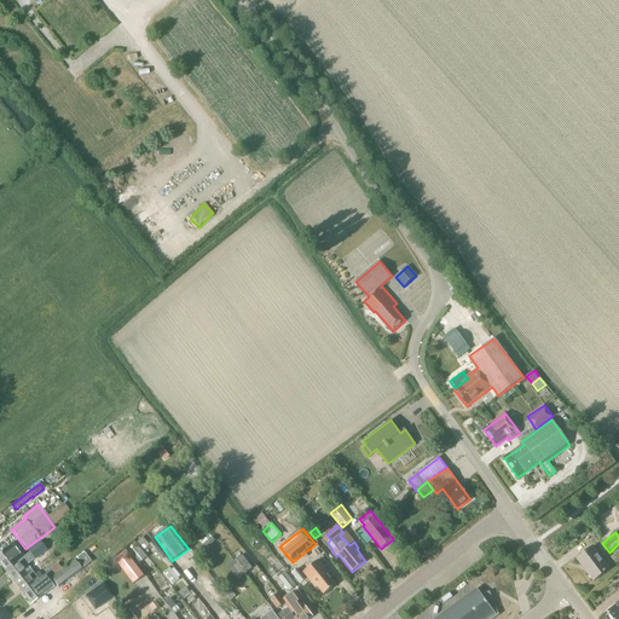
[(213,537),(203,545),(206,549),(215,542),(213,537)]
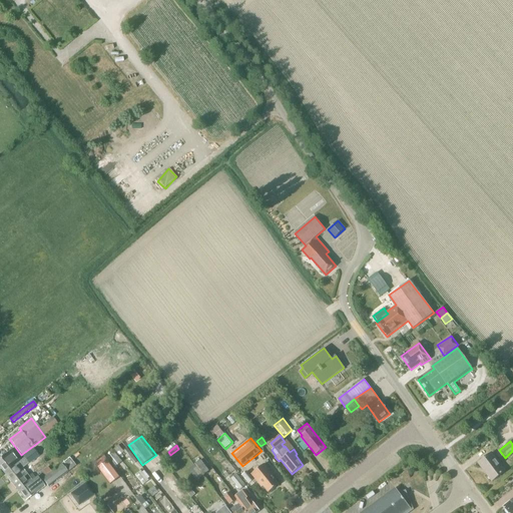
[(28,464),(38,456),(33,449),(23,457),(28,464)]
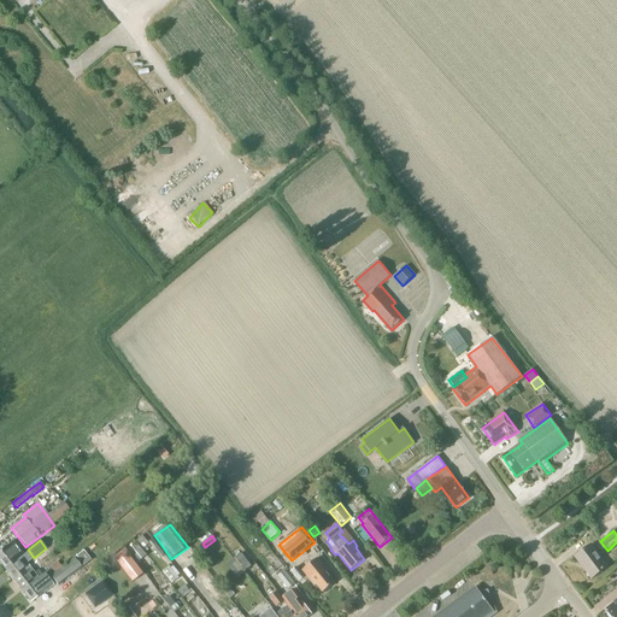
[(0,563),(5,569),(22,557),(24,554),(15,541),(7,547),(6,546),(0,550),(0,563)]
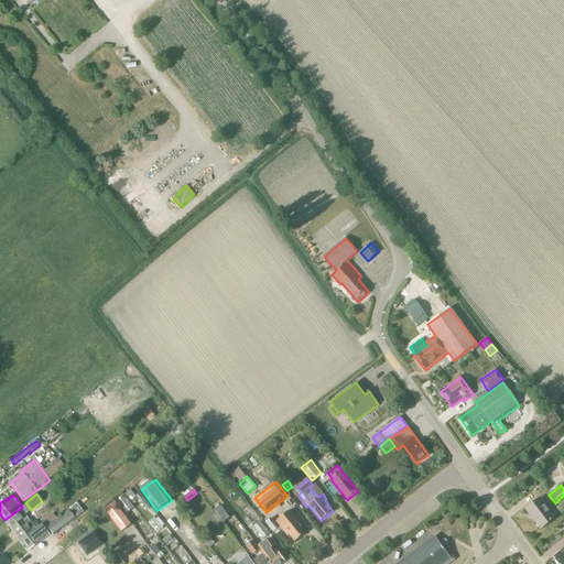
[(525,509),(541,529),(555,518),(540,498),(525,509)]
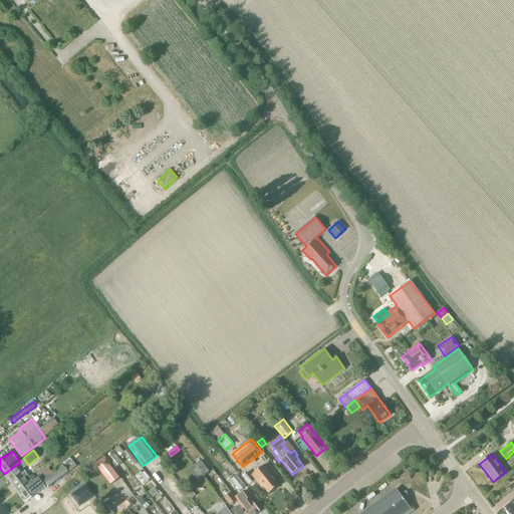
[(75,467),(69,459),(62,465),(42,480),(47,488),(67,473),(75,467)]
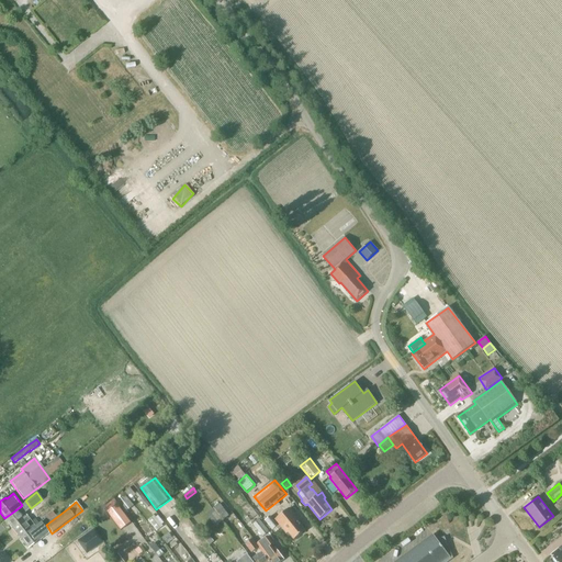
[(229,516),(220,504),(213,509),(222,521),(229,516)]
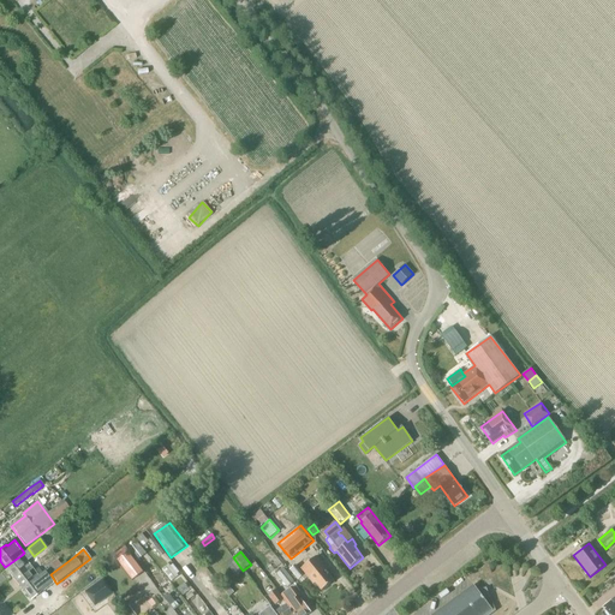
[(132,580),(143,572),(129,553),(118,561),(132,580)]
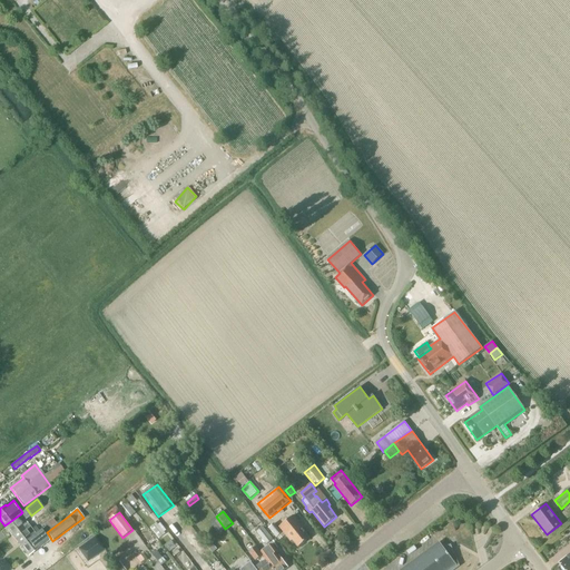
[(27,524),(26,521),(20,514),(5,526),(12,536),(27,524)]
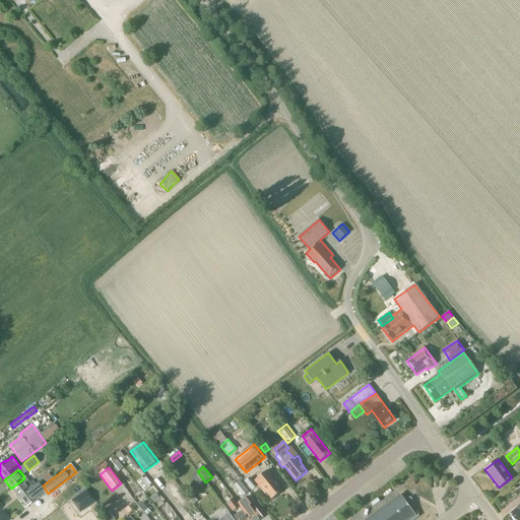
[(268,470),(262,474),(255,480),(265,494),(267,493),(272,500),(282,491),(276,483),(277,482),(268,470)]
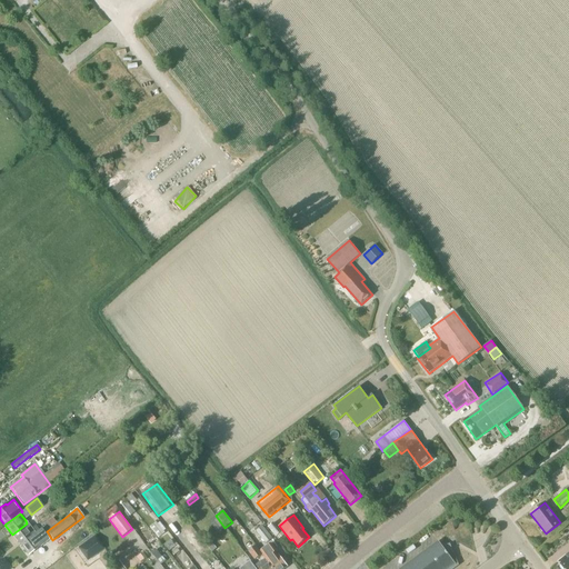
[(43,525),(48,530),(57,523),(52,518),(43,525)]
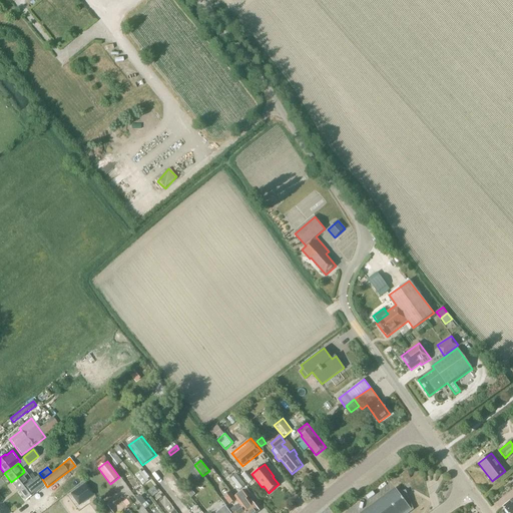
[(143,485),(149,481),(141,471),(136,475),(143,485)]
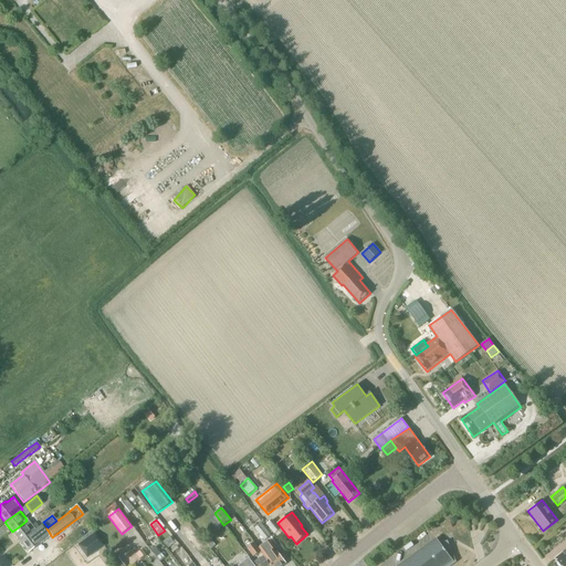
[(280,530),(272,520),(265,525),(273,534),(280,530)]
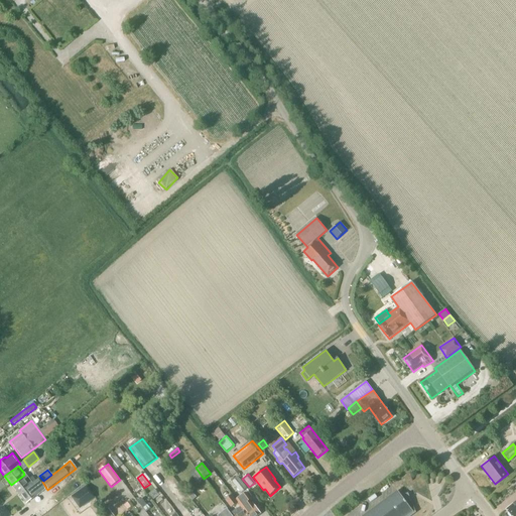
[(29,480),(25,475),(24,475),(11,485),(18,494),(34,482),(31,478),(29,480)]
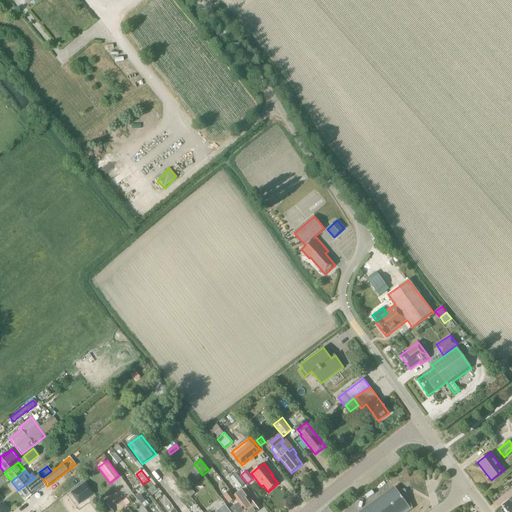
[(231,478),(239,489),(246,485),(237,473),(231,478)]
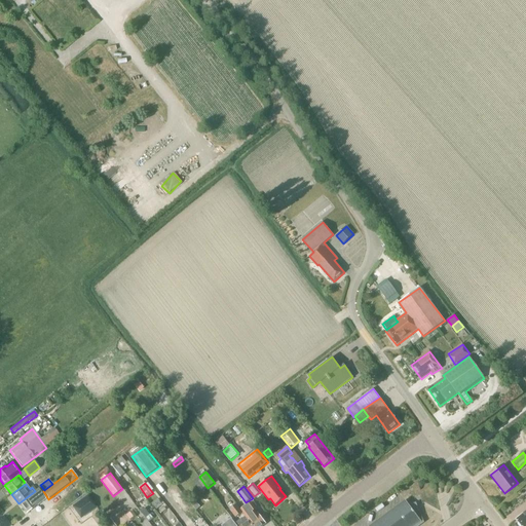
[(26,514),(40,502),(36,497),(38,496),(35,491),(19,503),(26,514)]
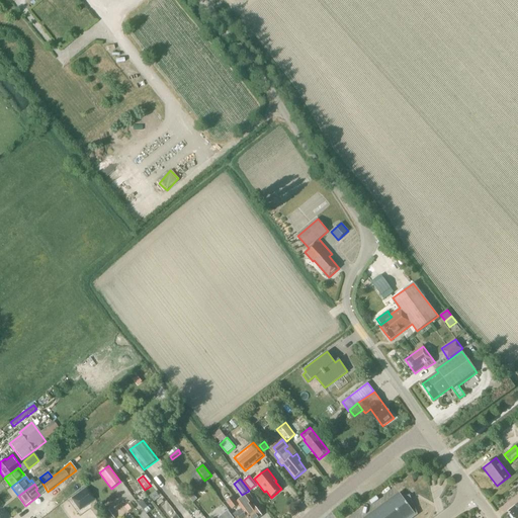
[(71,499),(76,506),(80,511),(83,508),(95,500),(86,488),(82,492),(81,491),(71,499)]
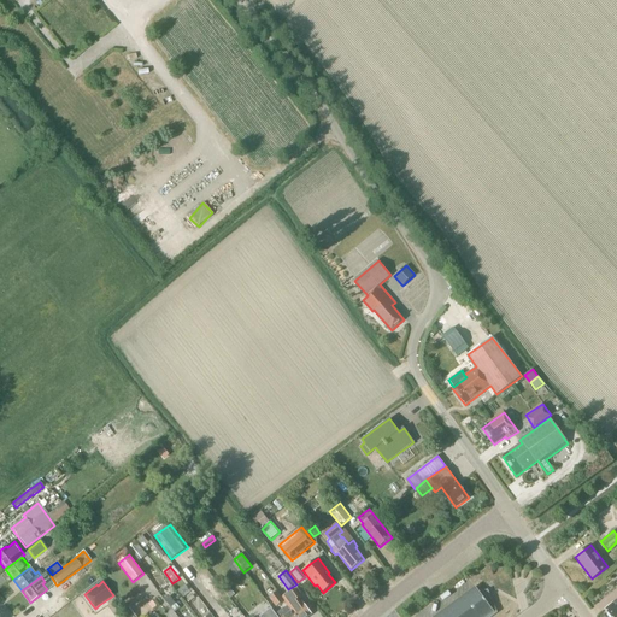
[(178,591),(182,595),(189,589),(186,585),(178,591)]
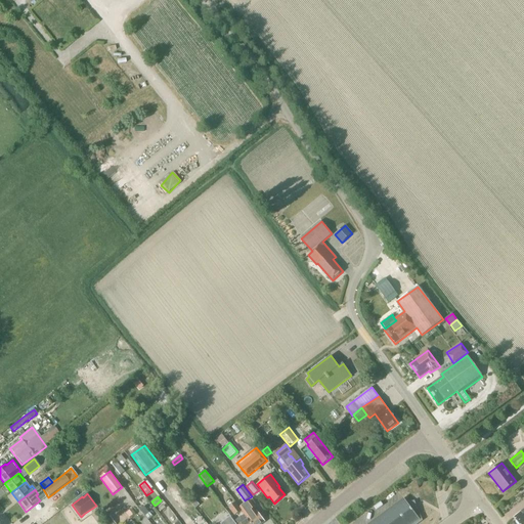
[(189,500),(197,509),(200,505),(193,497),(189,500)]
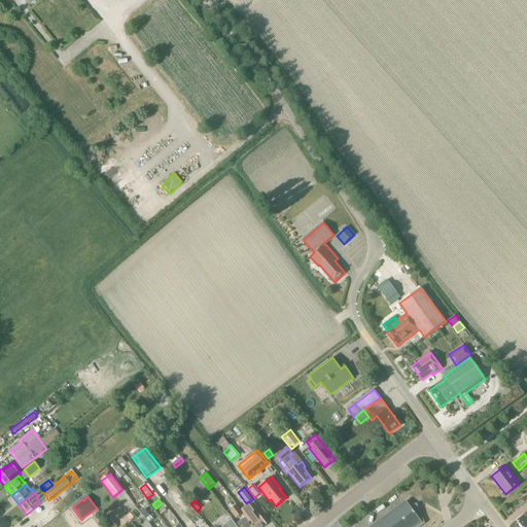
[(417,504),(411,506),(407,501),(371,526),(419,526),(424,523),(417,504)]
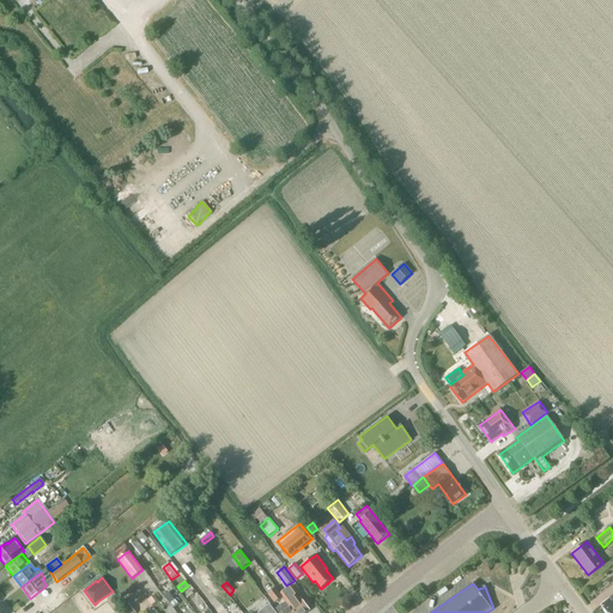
[(280,595),(275,588),(267,593),(274,604),(283,598),(281,596),(280,595)]
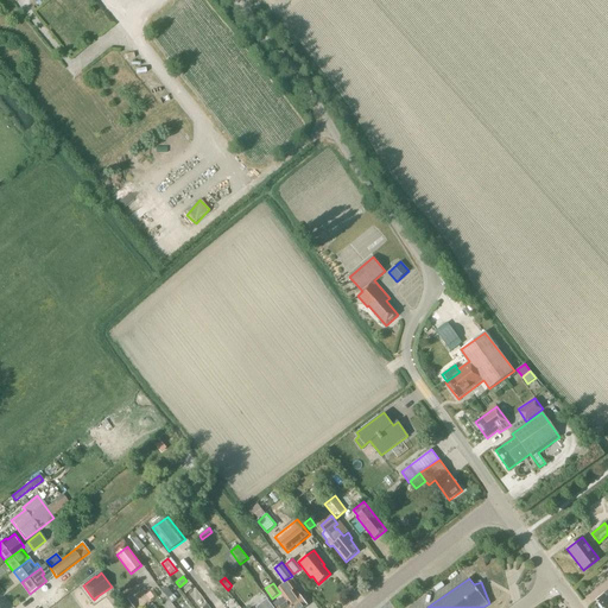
[(303,607),(308,606),(295,588),(292,589),(287,583),(278,590),(279,591),(280,593),(284,599),(291,607),(303,607)]
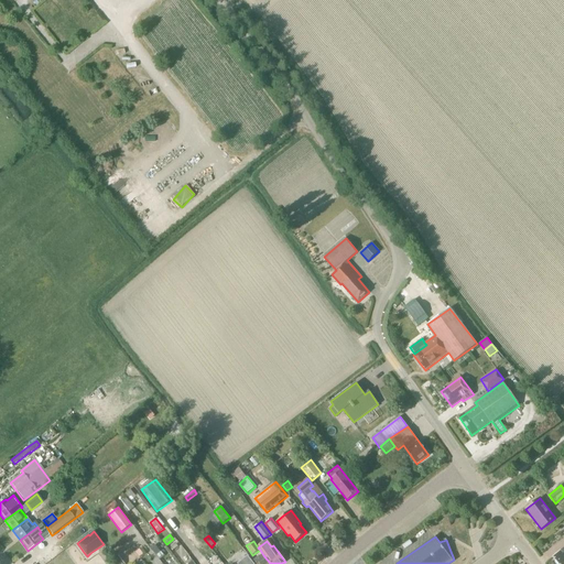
[(155,544),(151,548),(155,554),(160,551),(155,544)]
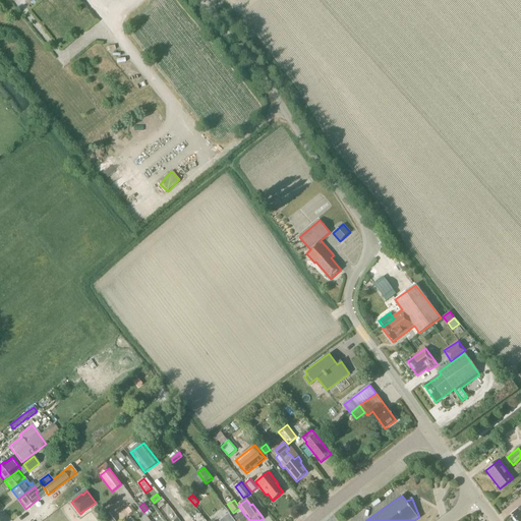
[(177,504),(172,508),(169,503),(163,507),(168,516),(174,512),(177,517),(183,512),(177,504)]
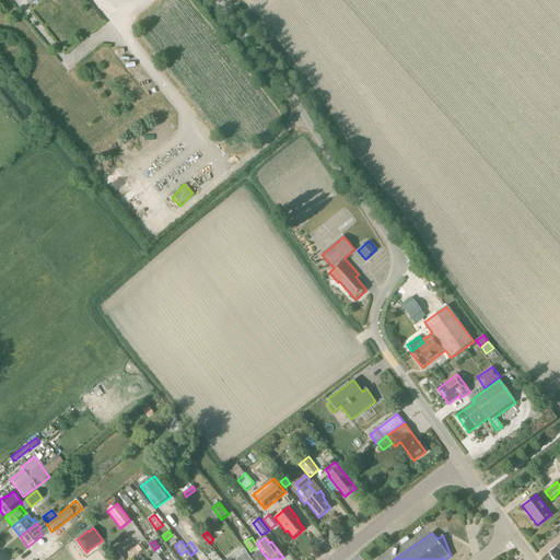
[(559,559),(559,544),(549,552),(555,559),(559,559)]
